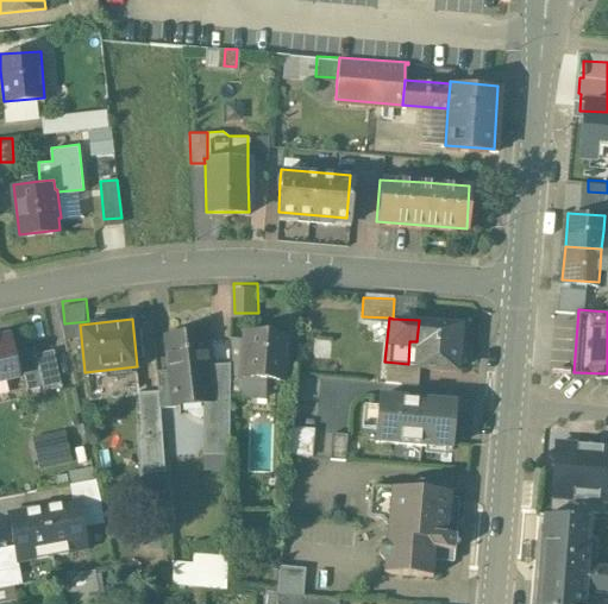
[(458,323),(419,320),(417,341),(409,341),(408,364),(419,365),(455,367),(458,323)]
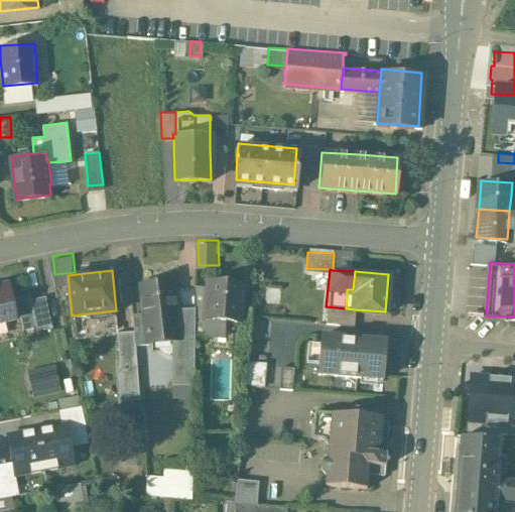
[(245,283),(210,279),(209,284),(206,315),(225,317),(241,318),(245,283)]
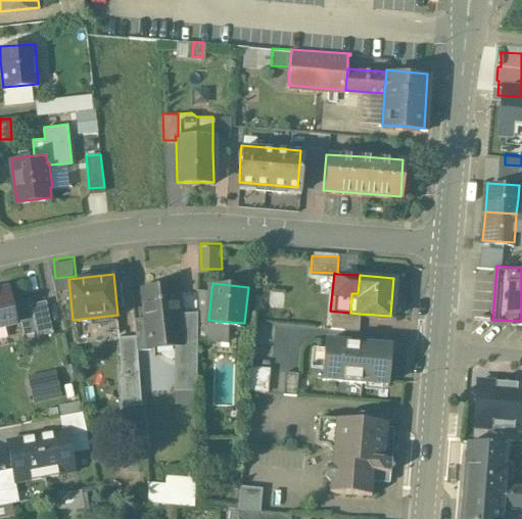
[(175,285),(144,288),(146,315),(147,316),(178,313),(177,311),(175,285)]
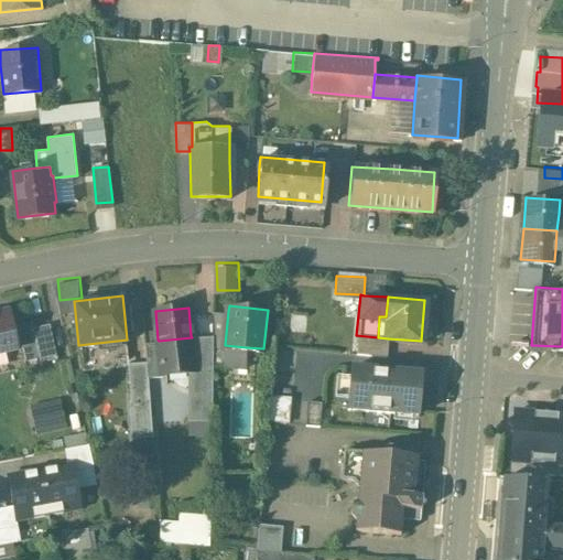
[(9,309),(0,310),(0,350),(18,347),(9,309)]
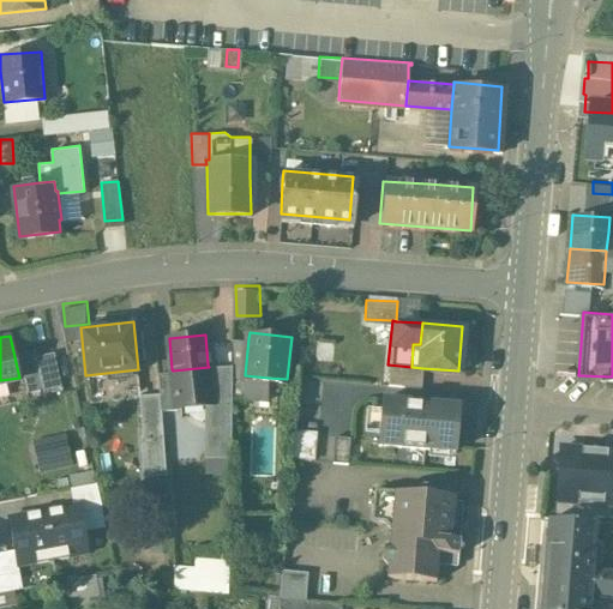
[(245,375),(248,338),(232,336),(232,362),(234,362),(233,393),(246,395),(245,375)]
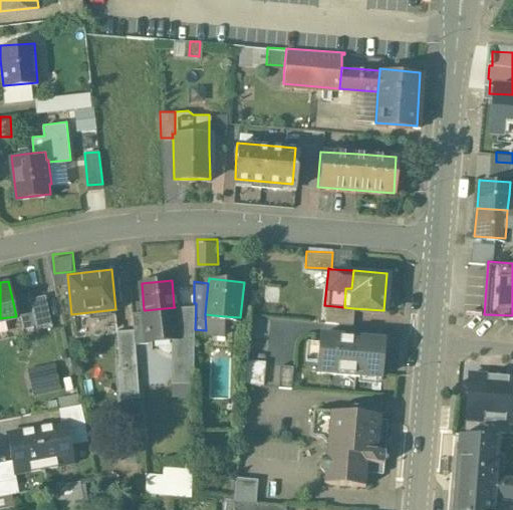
[(45,294),(31,297),(37,322),(50,319),(45,294)]
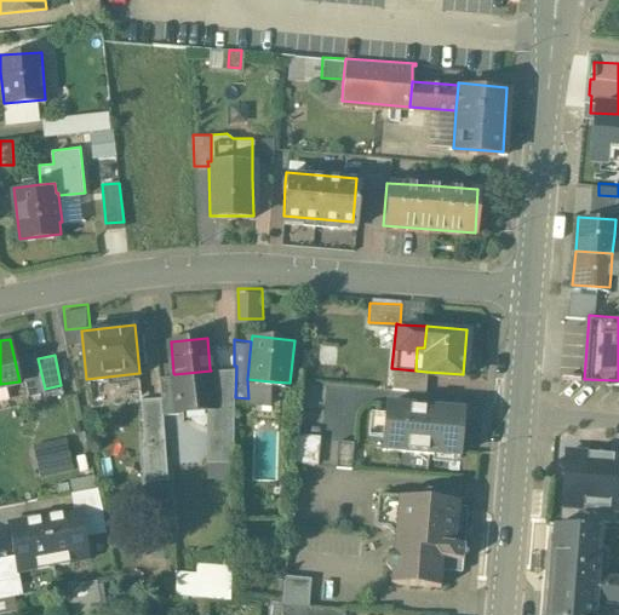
[(175,374),(173,373),(161,374),(162,396),(164,411),(185,409),(185,402),(208,402),(210,458),(234,457),(235,397),(236,366),(234,366),(210,368),(211,371),(175,374)]
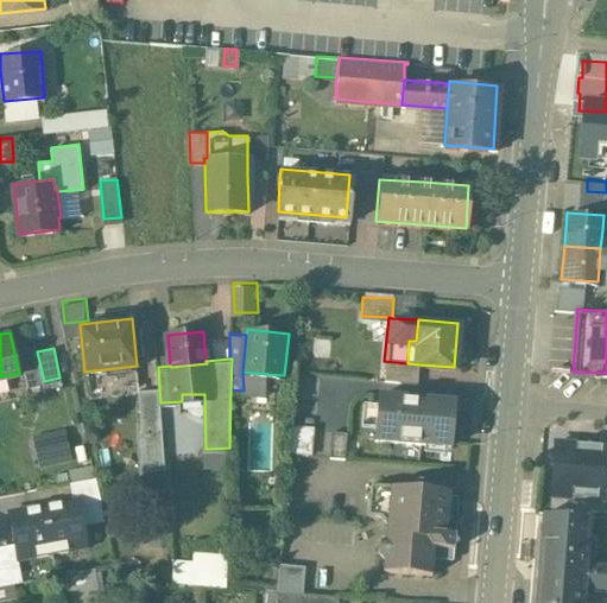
[(408,363),(384,361),(384,378),(417,380),(418,365),(408,363)]
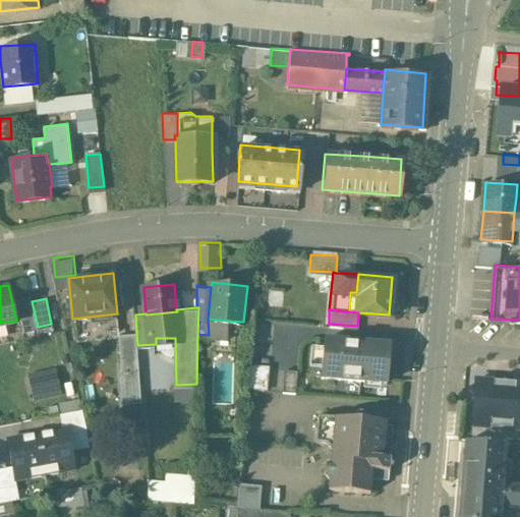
[(208,319),(209,335),(227,336),(227,321),(208,319)]
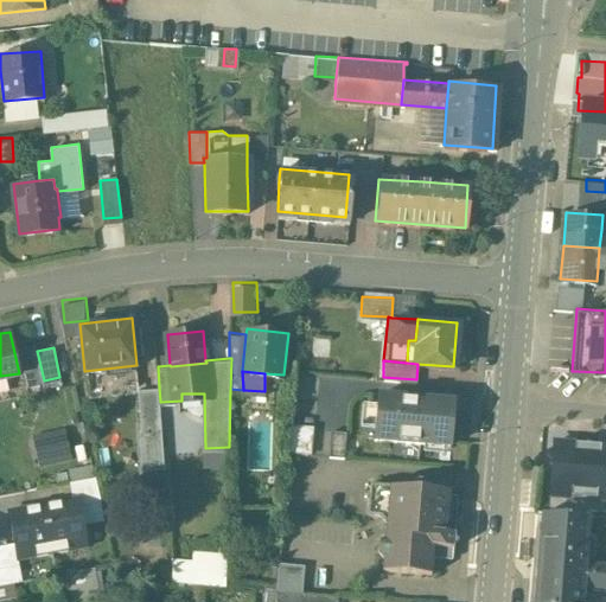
[(160,402),(159,388),(141,389),(146,466),(165,465),(160,402)]
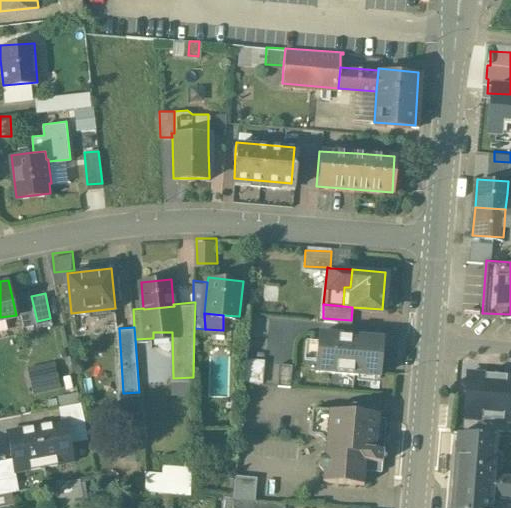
[(383,337),(320,331),(317,369),(380,374),(383,337)]
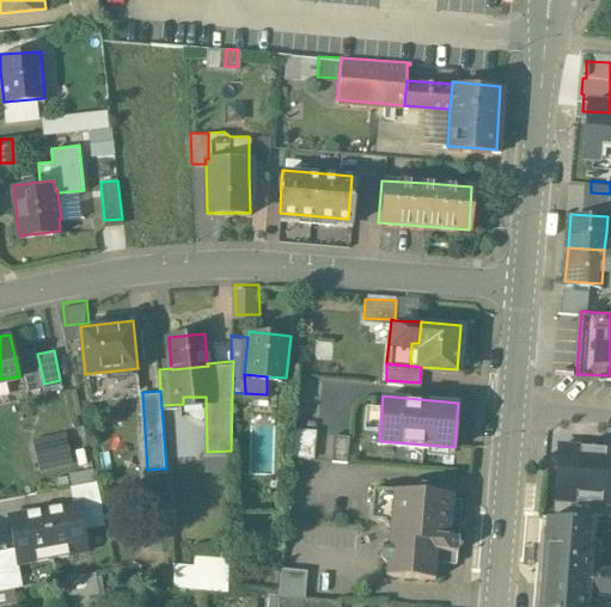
[(295,453),(317,453),(318,424),(295,424),(295,453)]
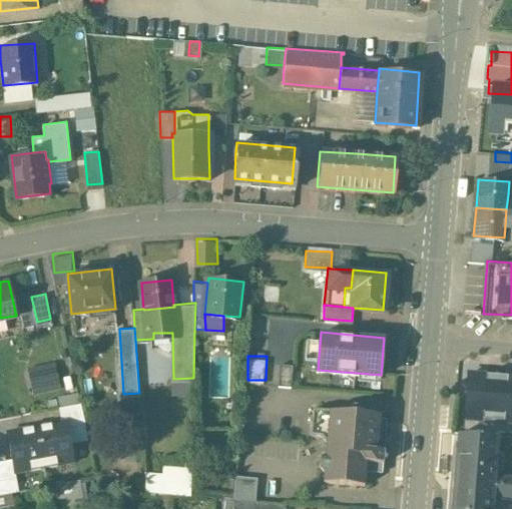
[(28,365),(36,392),(63,385),(56,358),(28,365)]
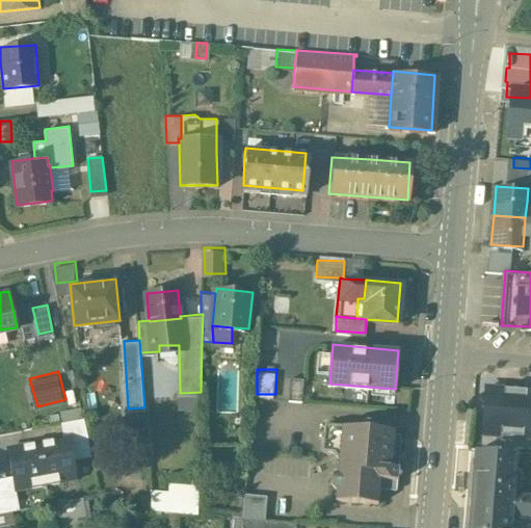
[(530,389),(486,386),(483,431),(530,434),(530,389)]
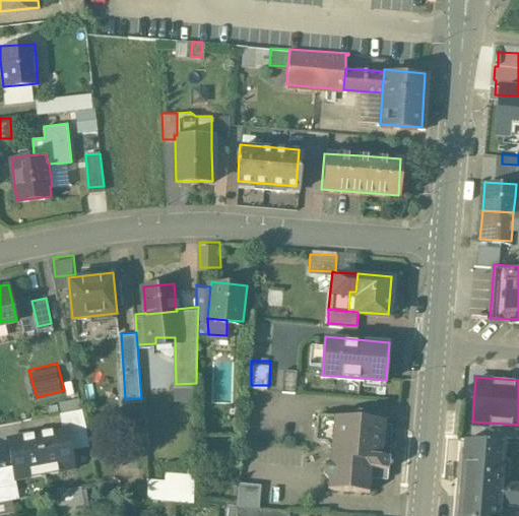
[(62,425),(8,437),(16,478),(75,467),(69,433),(87,430),(83,407),(60,412),(62,425)]
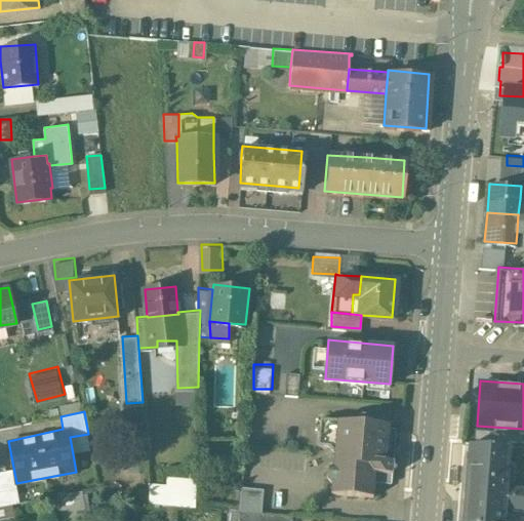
[(354,418),(318,416),(317,443),(328,444),(332,450),(332,464),(326,470),(325,475),(331,480),(330,491),(372,494),(373,477),(369,473),(371,470),(391,471),(391,468),(395,466),(392,462),(395,427),(388,426),(388,422),(371,421),(365,413),(360,412),(354,418)]
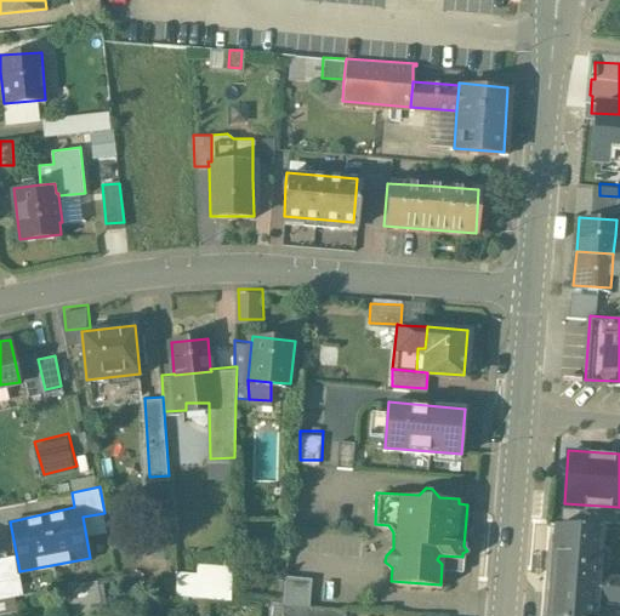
[(591,525),(555,523),(547,615),(593,615),(596,597),(597,574),(601,526),(591,525)]
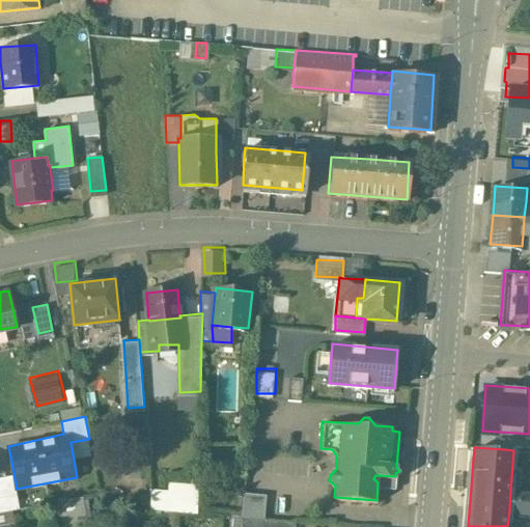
[(173,490),(149,488),(151,507),(171,508),(173,490)]
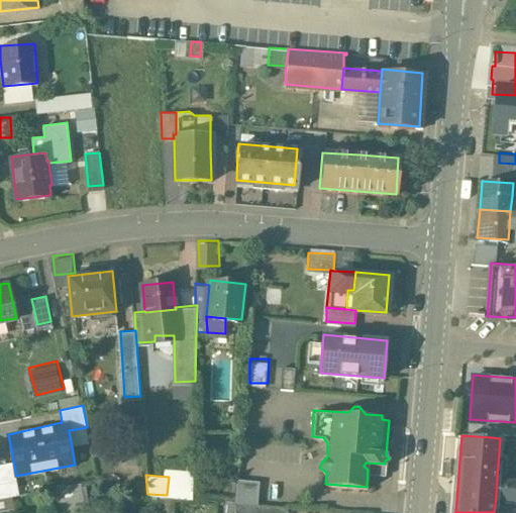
[(238,476),(236,501),(259,502),(260,477),(238,476)]
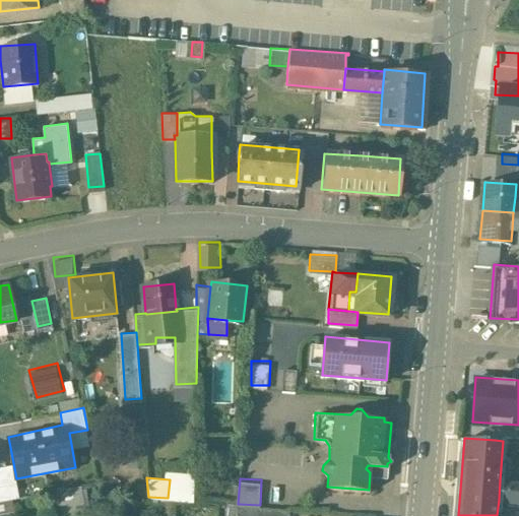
[(518,481),(500,480),(499,500),(518,501),(518,481)]
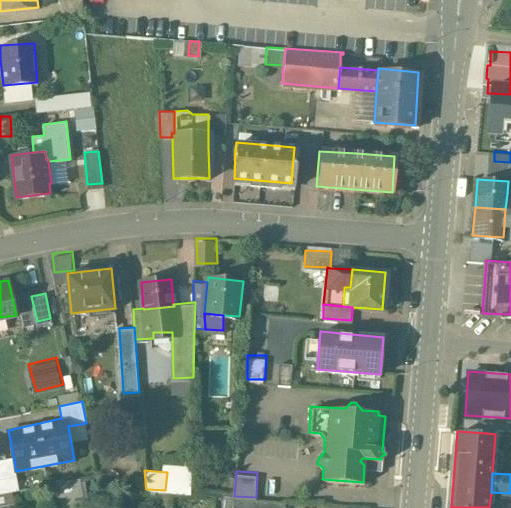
[(0,504),(13,502),(10,490),(19,489),(17,476),(0,479),(0,504)]
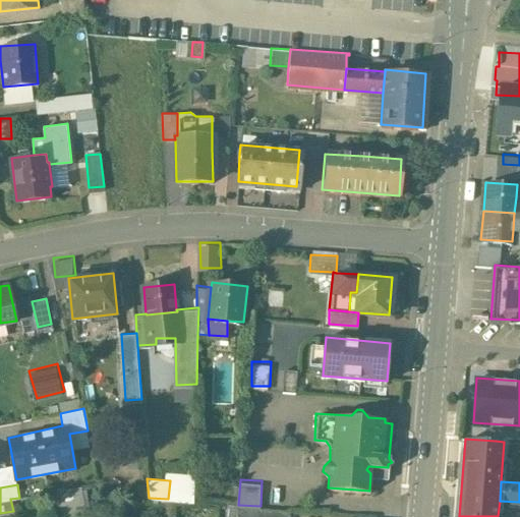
[(80,486),(54,492),(56,505),(73,502),(83,500),(80,486)]
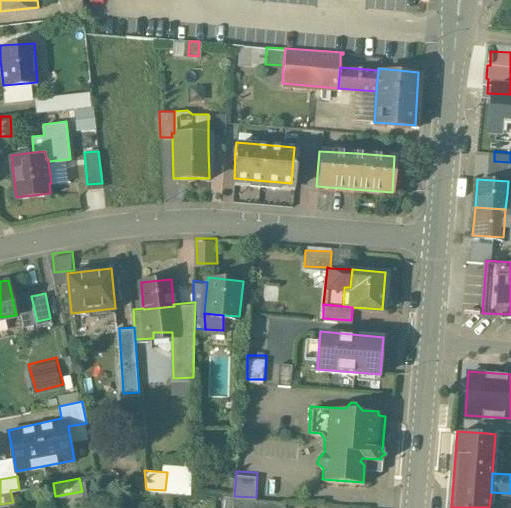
[(72,493),(74,502),(83,500),(82,491),(72,493)]
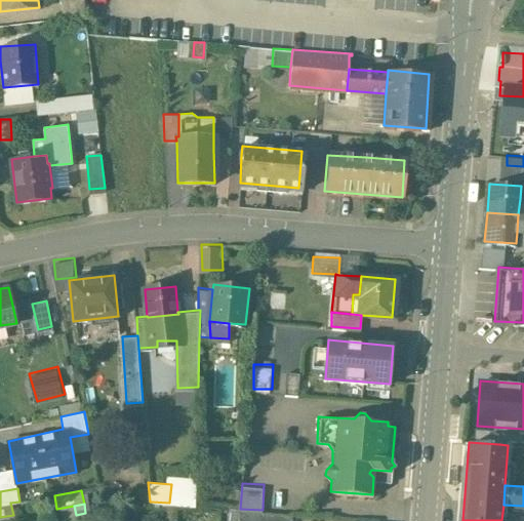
[(74,506),(56,509),(58,517),(76,515),(74,506)]
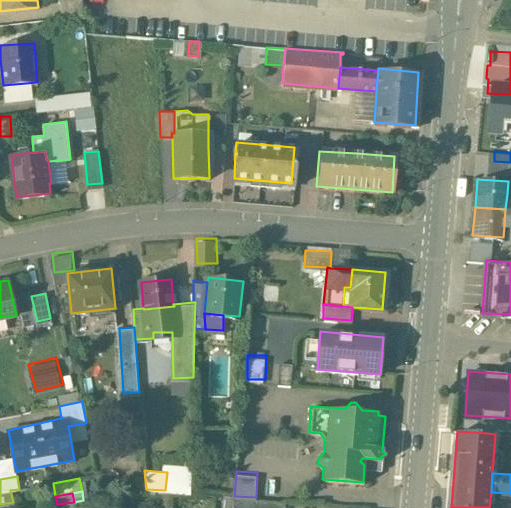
[(256,497),(234,496),(233,507),(285,507),(286,500),(256,497)]
